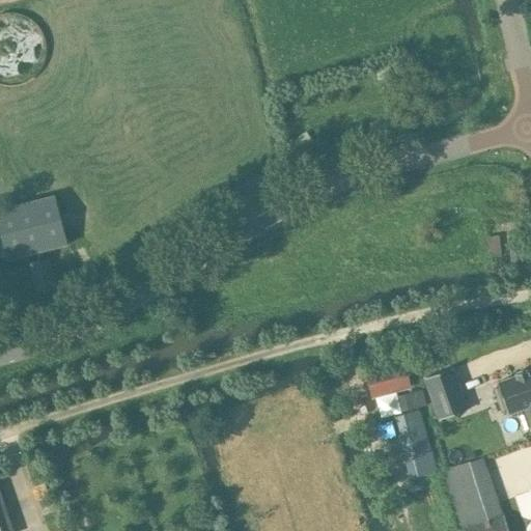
[(52,199),(0,212),(0,246),(4,262),(64,247),(52,199)]
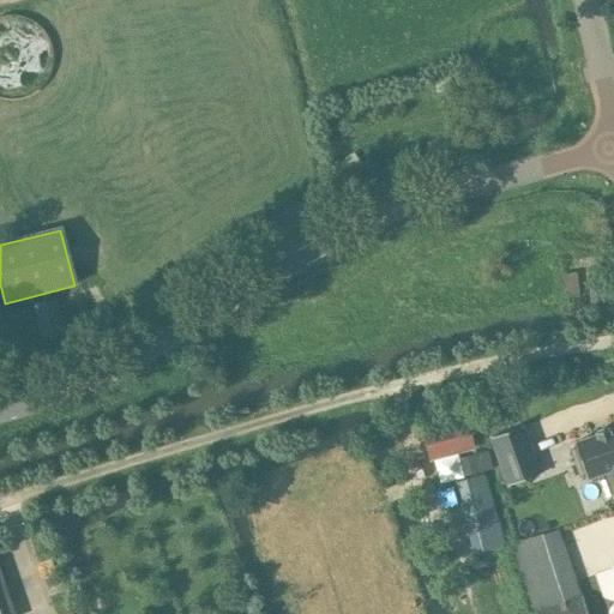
[(602,269),(589,271),(593,307),(613,304),(613,295),(612,280),(605,281),(602,269)]
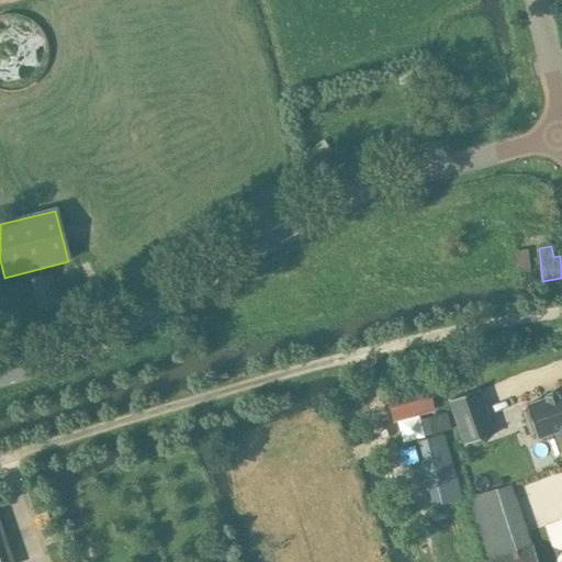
[(529,248),(515,250),(518,271),(531,270),(529,248)]
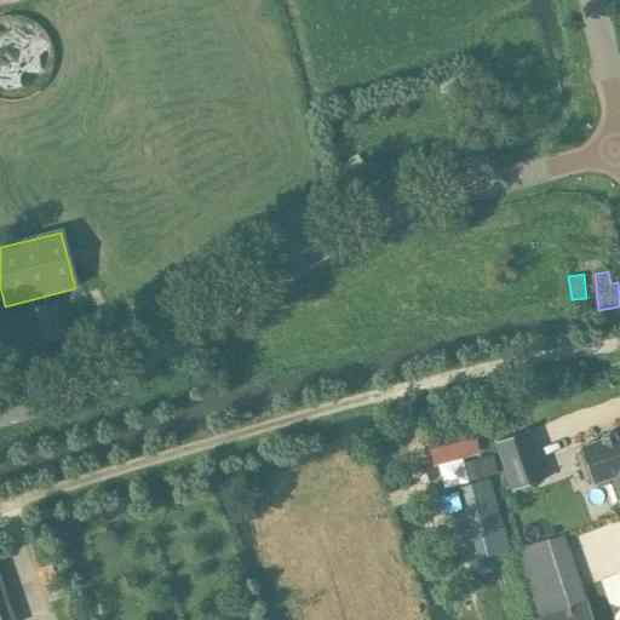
[(68,338),(59,299),(33,305),(41,344),(68,338)]
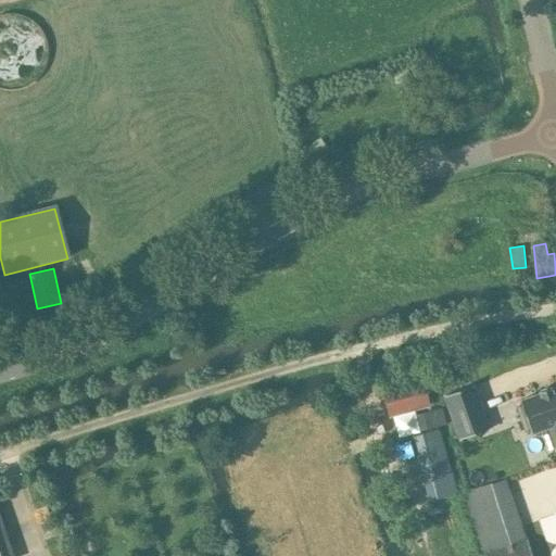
[(380,389),(381,394),(386,413),(429,401),(424,377),(380,389)]
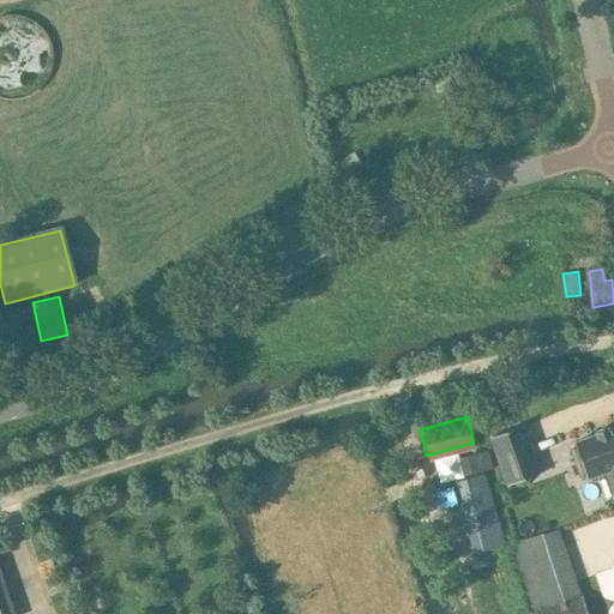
[(522,425),(491,437),(507,485),(539,473),(522,425)]
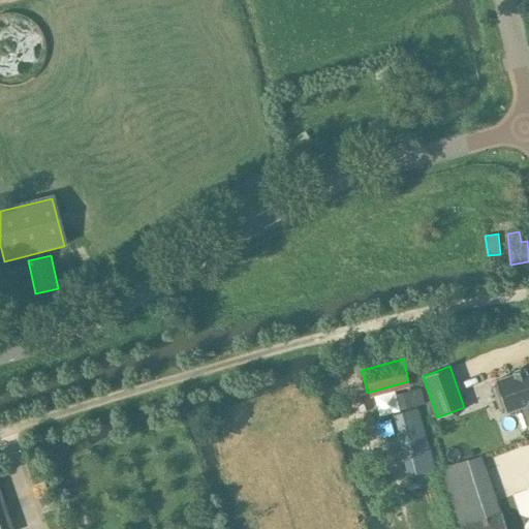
[(512,373),(514,374),(494,380),(496,384),(491,386),(499,409),(503,407),(505,411),(514,408),(521,429),(528,426),(528,368),(524,370),(524,369),(512,373)]
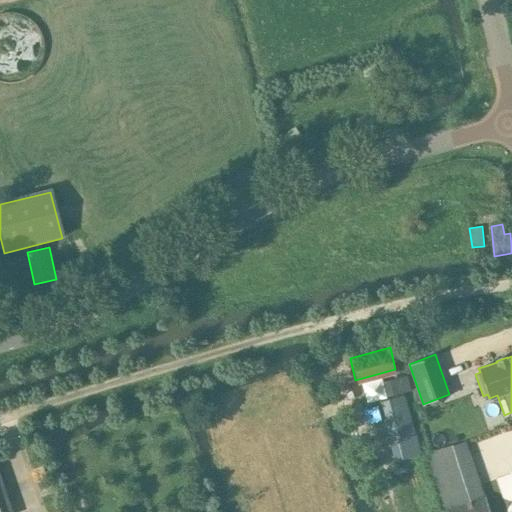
[(406,376),(383,382),(387,397),(410,390),(406,376)]
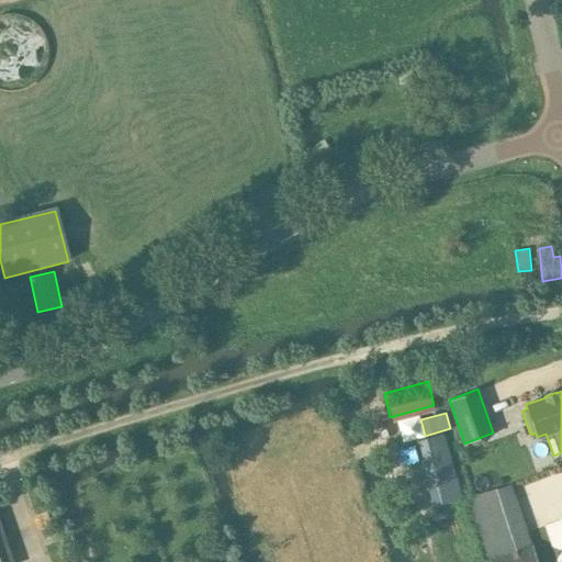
[(454,472),(445,434),(416,441),(427,479),(454,472)]
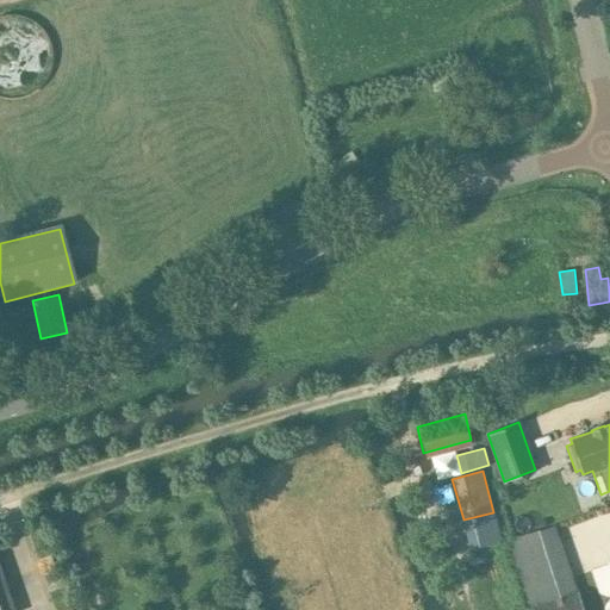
[(584,609),(578,591),(559,536),(555,526),(506,540),(509,548),(516,586),(522,607),(522,609),(584,609)]
